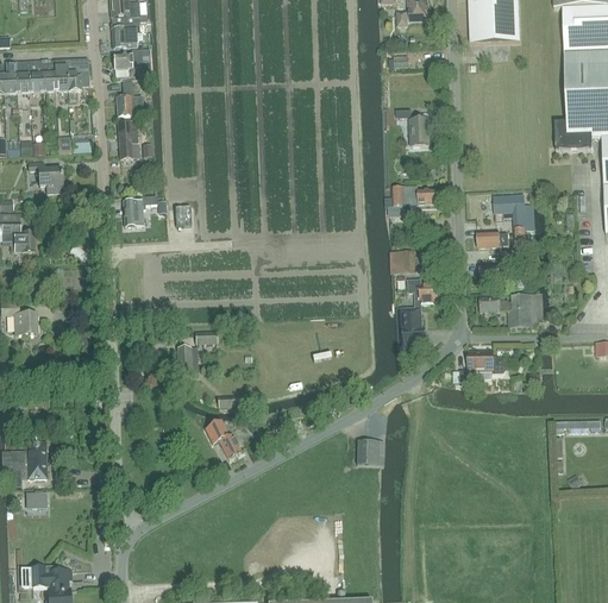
[(137,20),(145,19),(145,14),(144,0),(138,1),(138,0),(126,0),(108,0),(110,14),(110,22),(127,20),(137,20)]
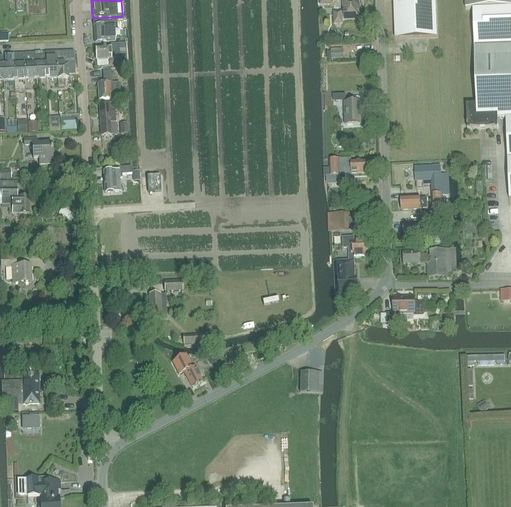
[(342,0),(343,7),(335,7),(333,9),(333,18),(335,20),(342,19),(341,14),(343,13),(343,15),(360,14),(359,0),(342,0)]
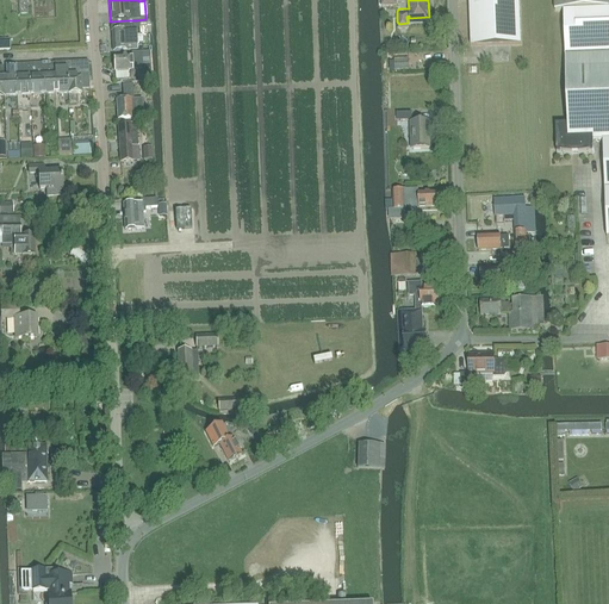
[(520,38),(517,0),(468,0),(470,41),(509,39),(520,38)]
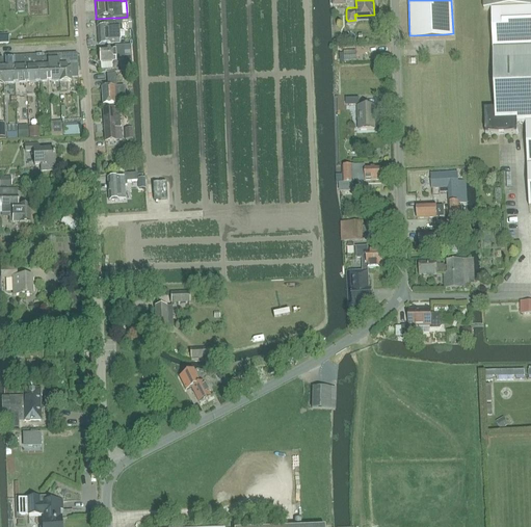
[(492,45),(530,43),(530,2),(490,4),(492,45)]
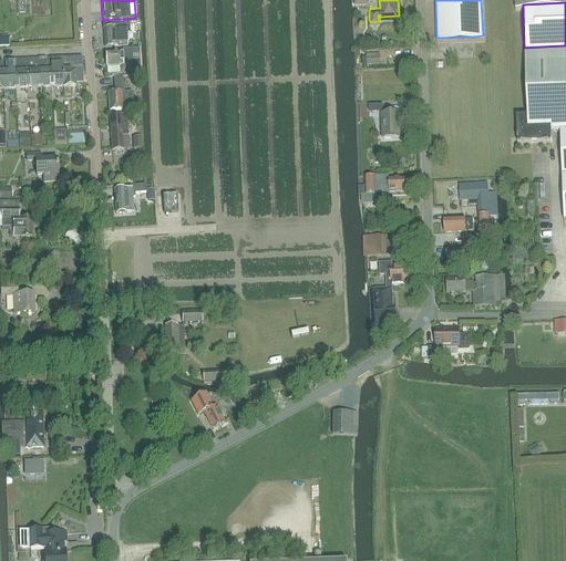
[(129,28),(127,19),(119,19),(102,20),(103,24),(104,42),(122,41),(126,41),(125,29),(129,28)]
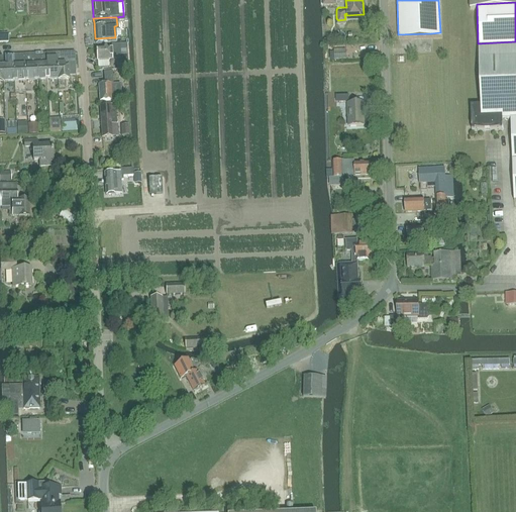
[(126,61),(126,54),(125,39),(110,40),(110,42),(95,43),(96,56),(97,62),(105,62),(105,55),(115,55),(115,61),(116,65),(125,65),(125,61),(126,61)]
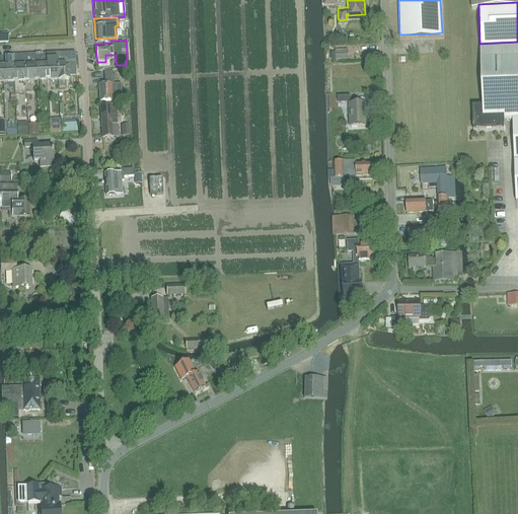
[(517,42),(479,44),(483,101),(472,102),(473,127),(487,127),(487,126),(491,126),(491,127),(504,126),(504,116),(512,116),(515,198),(517,197),(517,42)]
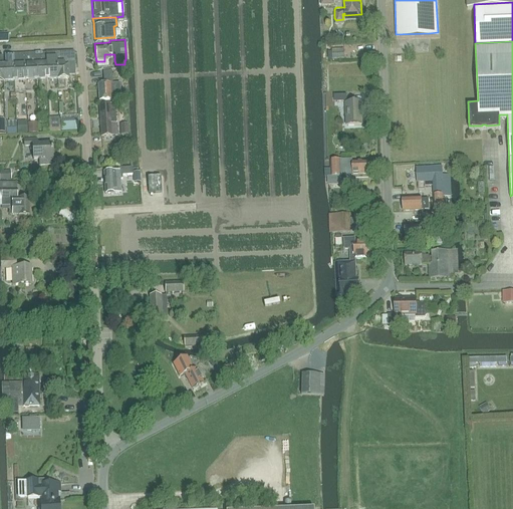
[(331,47),(331,54),(343,54),(343,46),(331,47)]
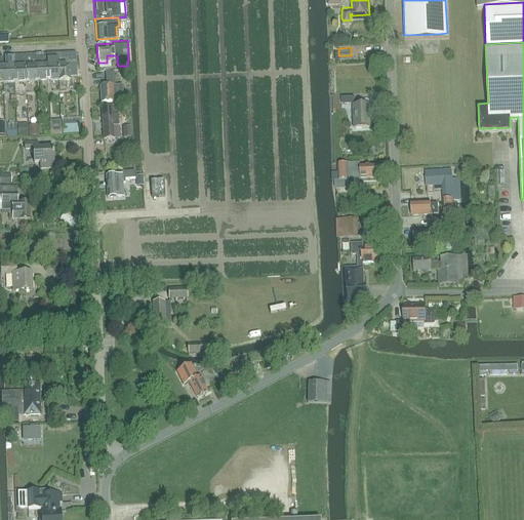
[(57,76),(69,75),(68,60),(76,60),(75,48),(56,49),(57,76)]
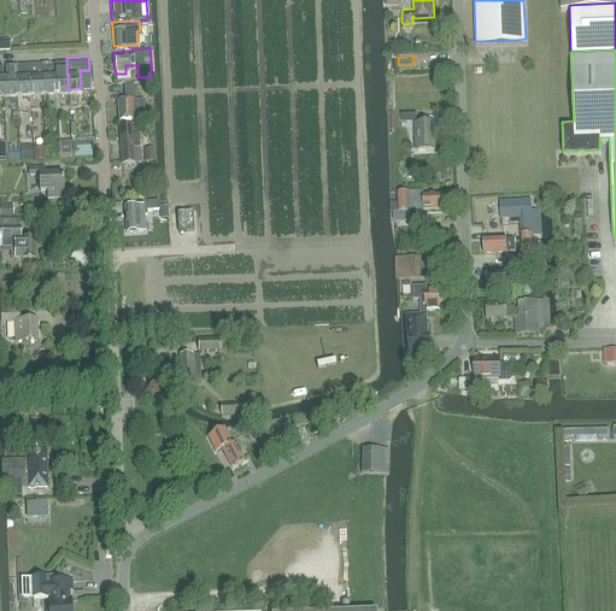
[(42,90),(56,89),(54,58),(41,59),(42,90)]
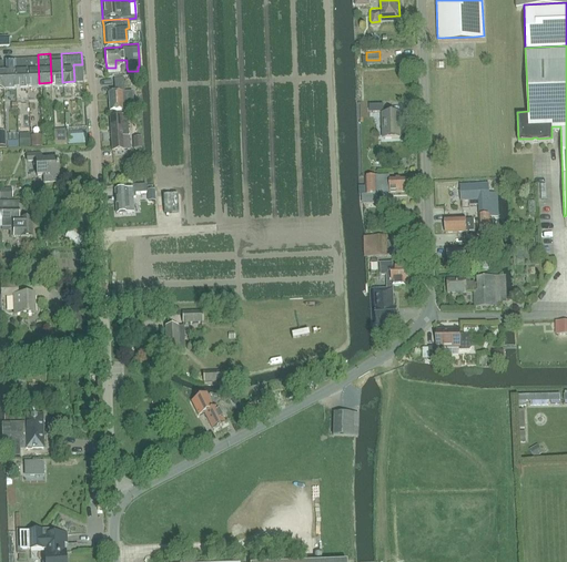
[(61,53),(50,53),(51,82),(62,82),(61,53)]
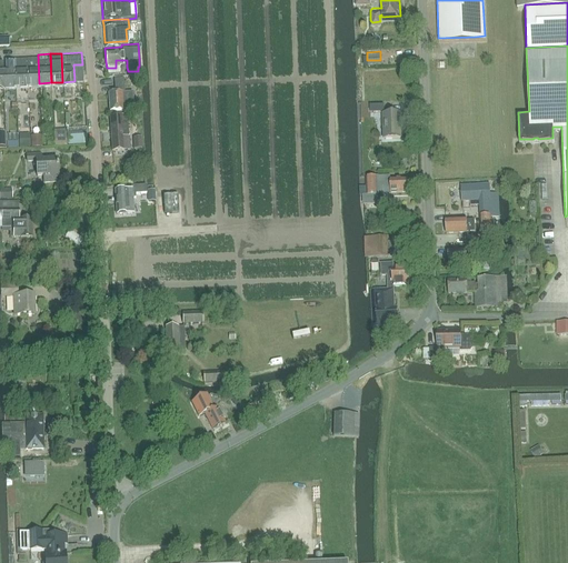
[(26,54),(15,56),(16,84),(27,83),(26,54)]
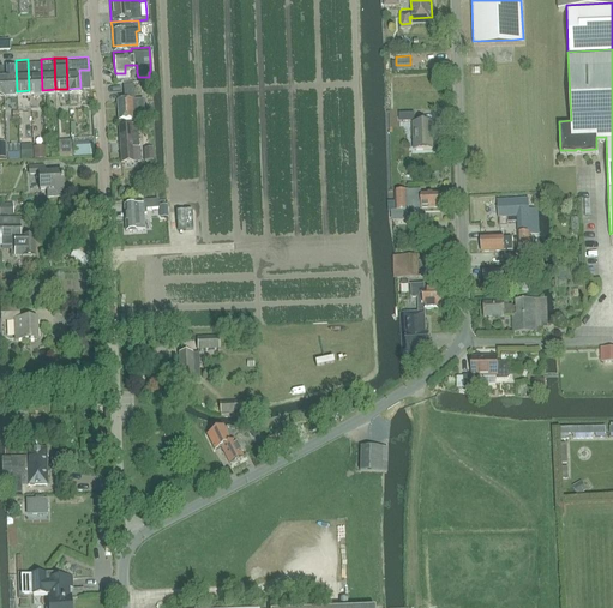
[(42,90),(41,59),(28,59),(29,90),(42,90)]
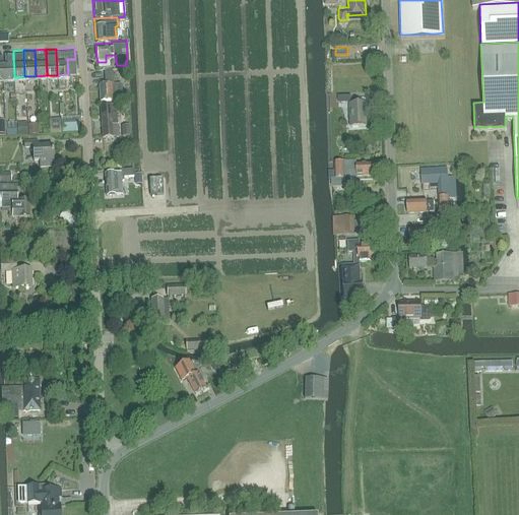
[(3,62),(3,77),(14,77),(13,51),(3,51),(4,62),(3,62)]
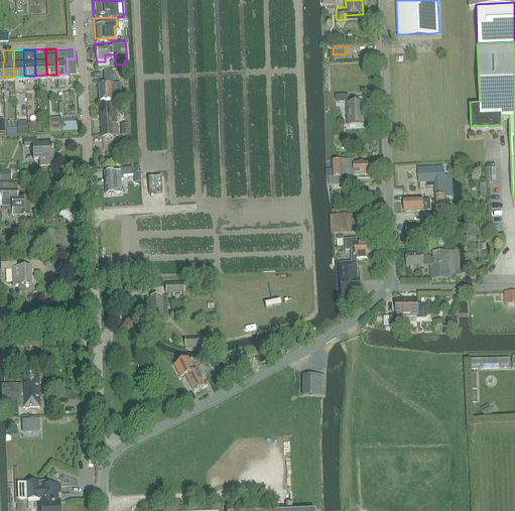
[(112,84),(111,67),(103,68),(104,80),(98,80),(99,97),(111,96),(111,95),(117,94),(116,83),(112,84)]
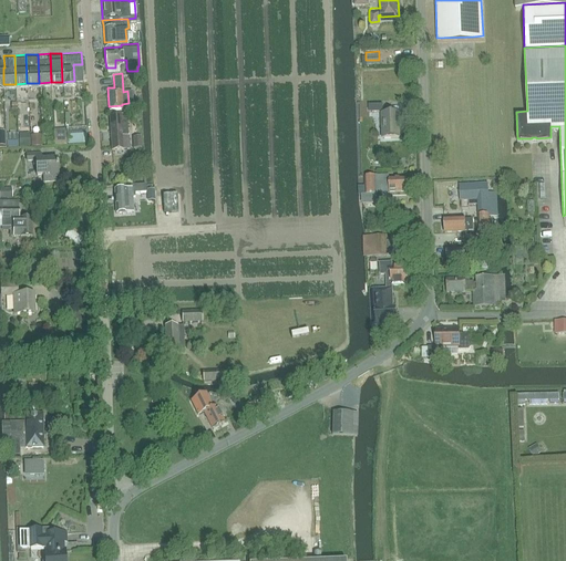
[(398,120),(399,120),(399,108),(381,108),(382,133),(399,133),(398,120)]
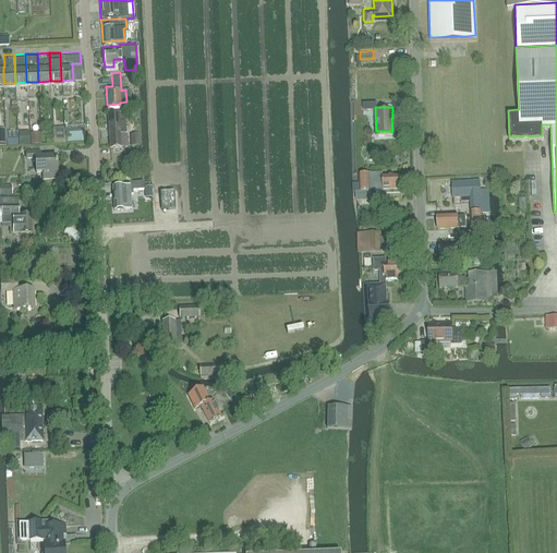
[(109,144),(126,143),(124,109),(107,110),(109,144)]
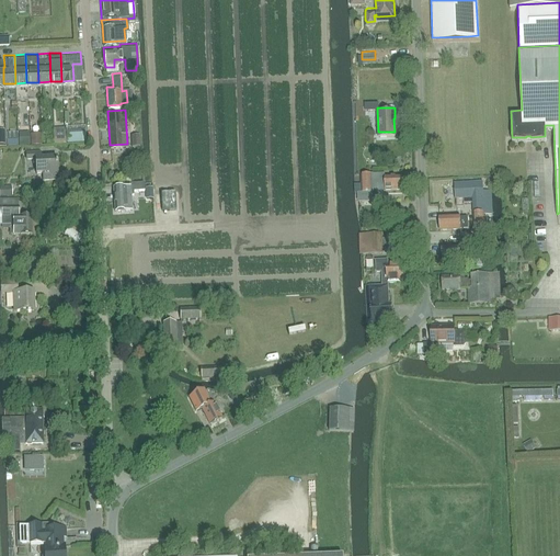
[(40,145),(40,131),(29,131),(29,145),(40,145)]
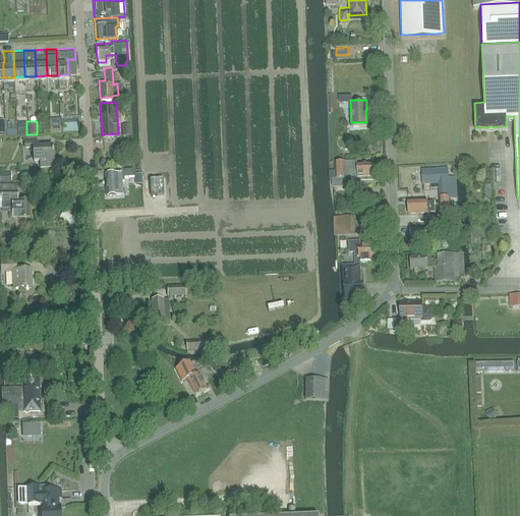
[(60,121),(60,129),(75,129),(75,121),(60,121)]
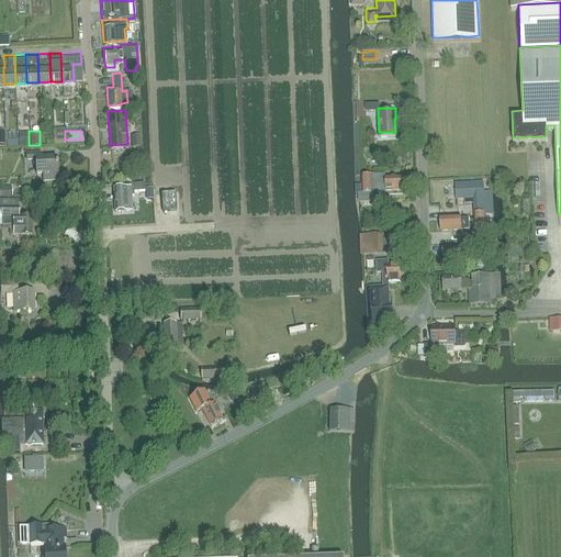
[(40,148),(24,149),(25,156),(31,155),(32,159),(34,159),(35,169),(41,169),(42,176),(56,176),(55,154),(40,155),(40,148)]
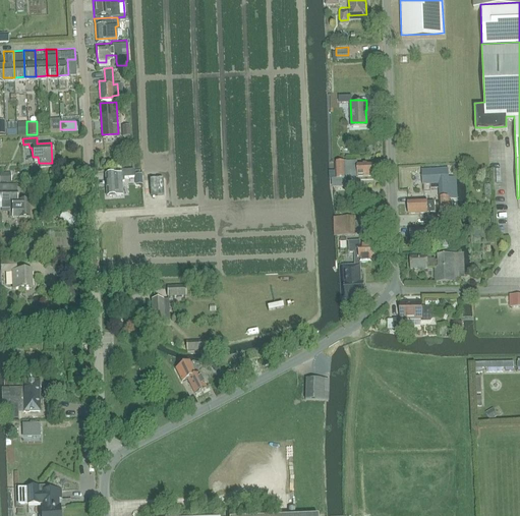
[(335,174),(331,174),(331,182),(346,182),(345,171),(348,171),(348,173),(356,173),(356,172),(372,172),(371,160),(356,160),(356,157),(334,158),(335,174)]
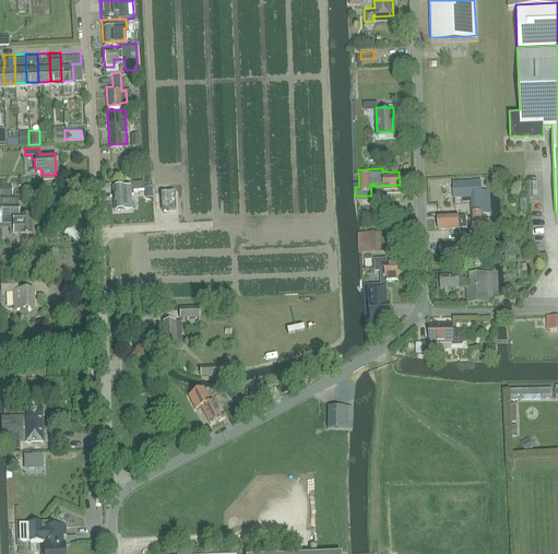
[(470,192),(472,227),(472,235),(490,234),(490,227),(490,226),(489,208),(488,185),(481,186),(481,177),(452,178),(452,193),(470,192)]
